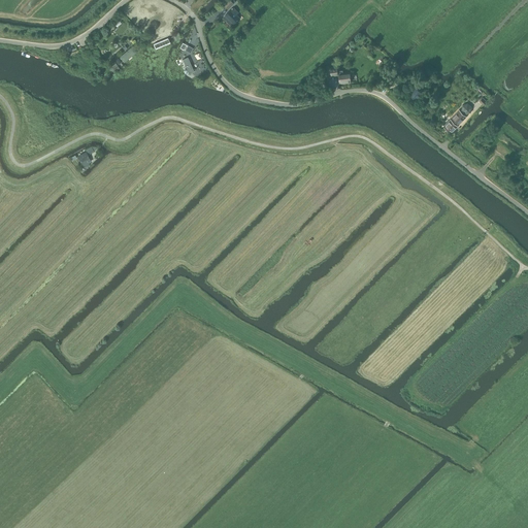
[(226,0),(223,4),(228,9),(230,6),(233,3),(235,1),(233,0),(226,0)]
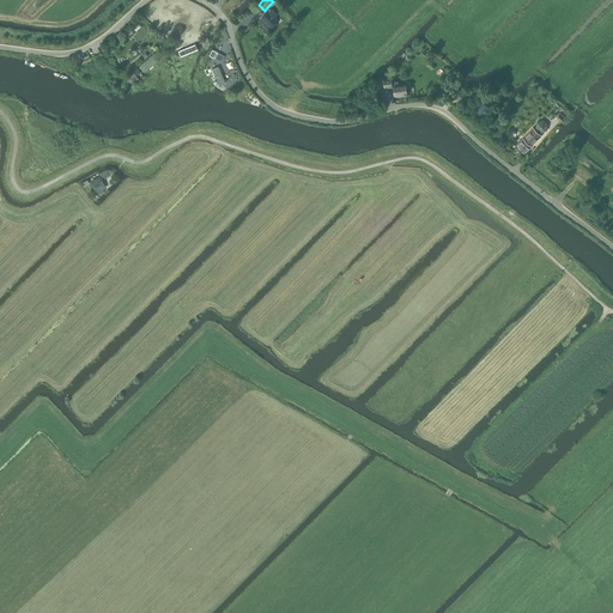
[(268,11),(261,17),(271,26),(278,20),(274,17),(277,14),(271,8),(268,11)]
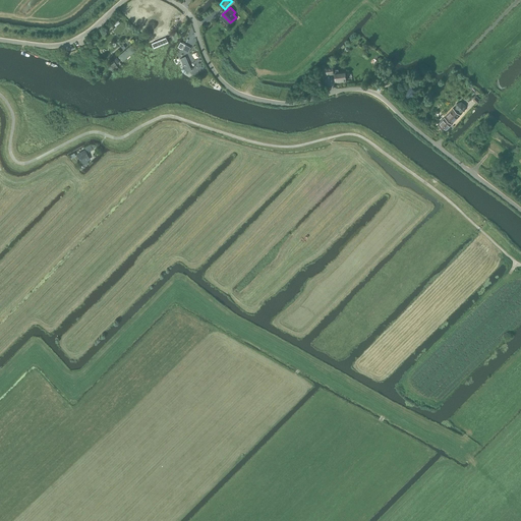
[(176,32),(170,34),(172,41),(178,38),(176,32)]
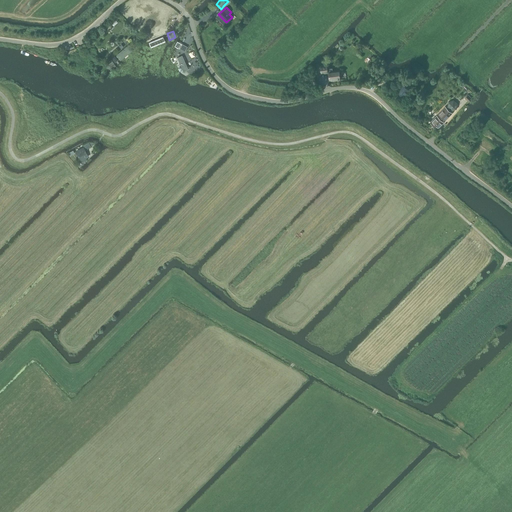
[(163,37),(149,42),(151,48),(165,43),(163,37)]
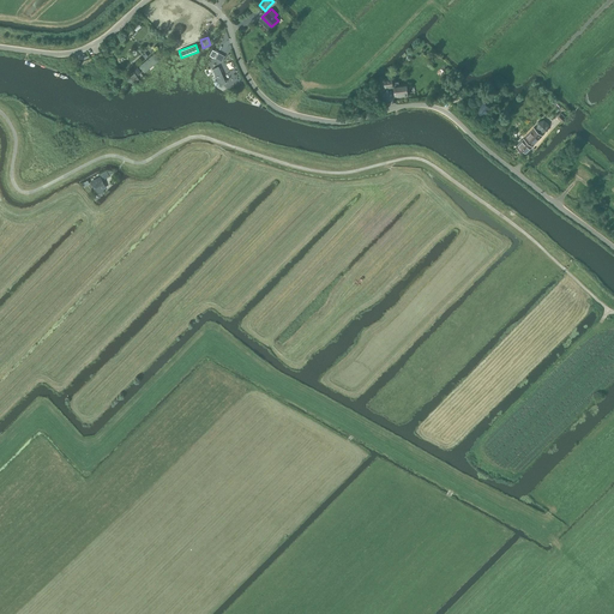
[(139,66),(145,73),(160,61),(154,54),(139,66)]
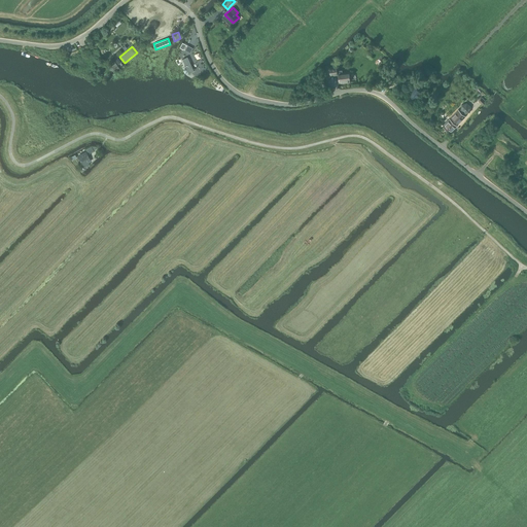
[(187,58),(182,60),(189,74),(195,72),(187,58)]
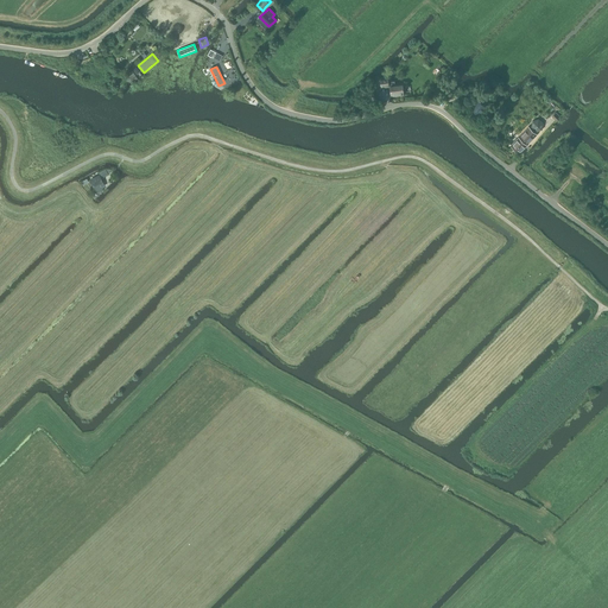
[(382,87),(390,86),(391,86),(391,90),(392,95),(404,94),(403,84),(396,86),(394,81),(392,81),(391,78),(388,78),(381,80),(382,87)]
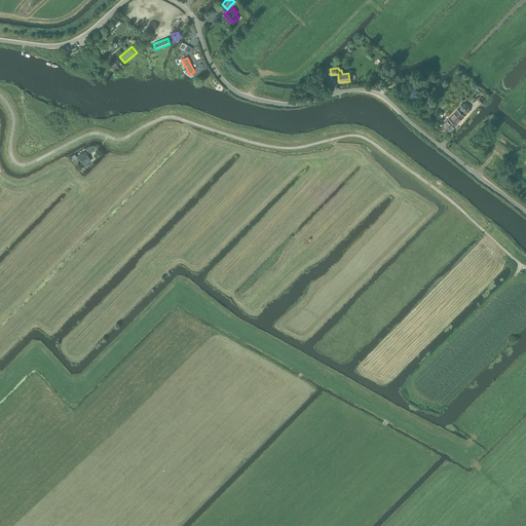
[(414,99),(420,92),(415,87),(409,94),(414,99)]
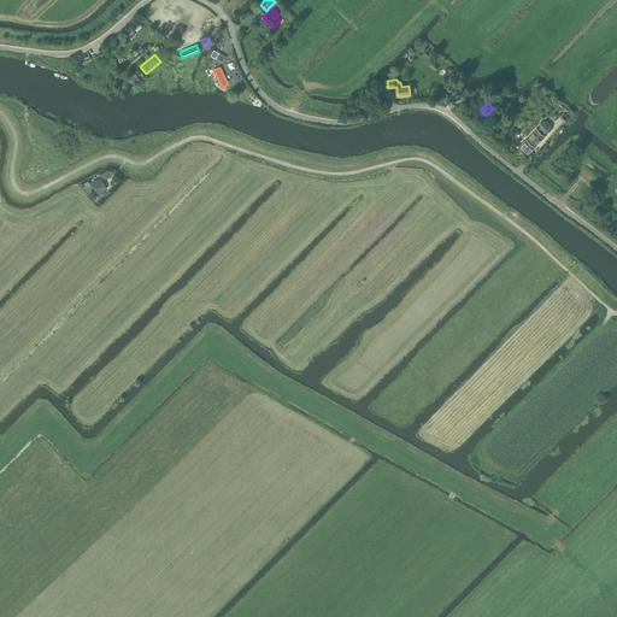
[(540,122),(539,129),(544,134),(551,131),(552,125),(547,121),(540,122)]
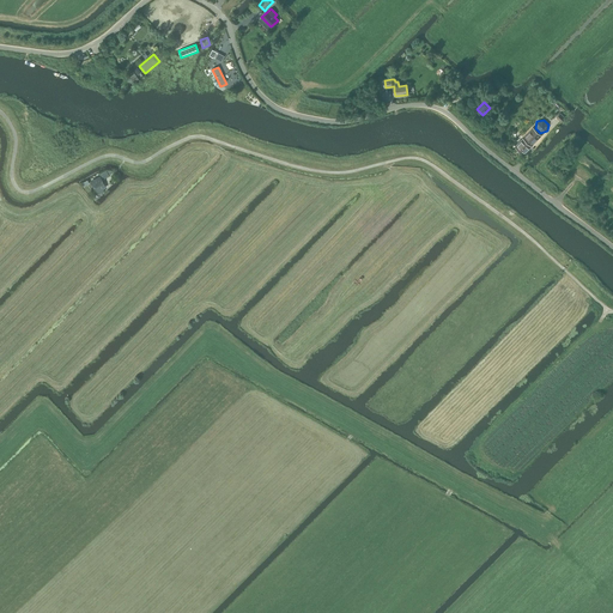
[(523,153),(541,135),(533,127),(515,146),(523,153)]
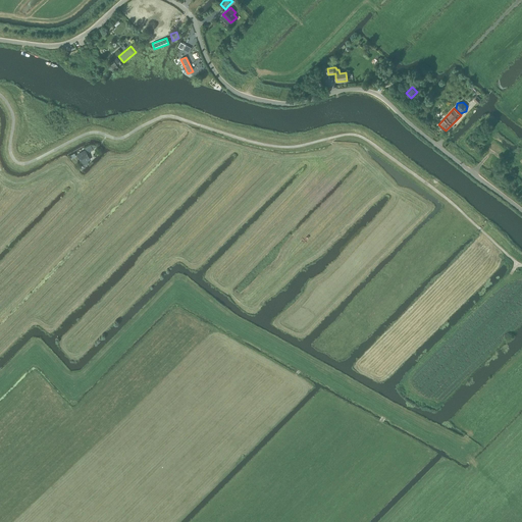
[(94,144),(85,148),(87,152),(93,150),(93,149),(95,148),(94,144)]
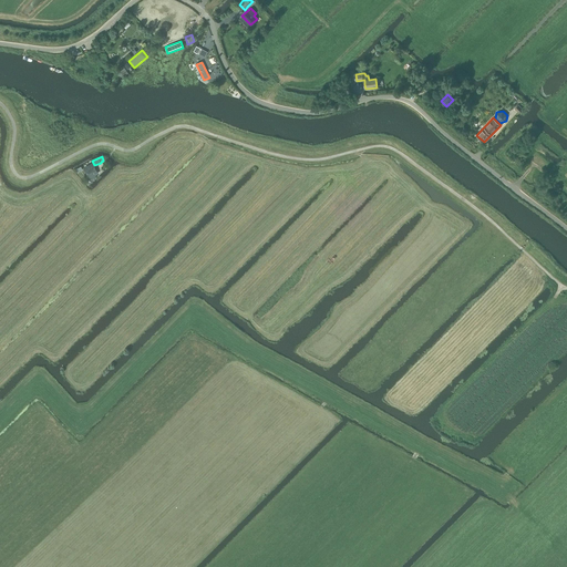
[(92,163),(83,167),(89,178),(90,181),(96,177),(95,175),(98,174),(92,163)]
